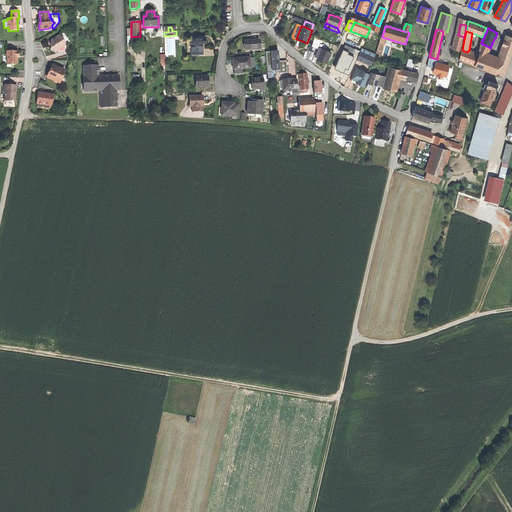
[(64,41),(60,35),(51,41),(50,45),(52,47),(52,50),(53,51),(55,52),(56,52),(59,50),(65,46),(62,42),(64,41)]
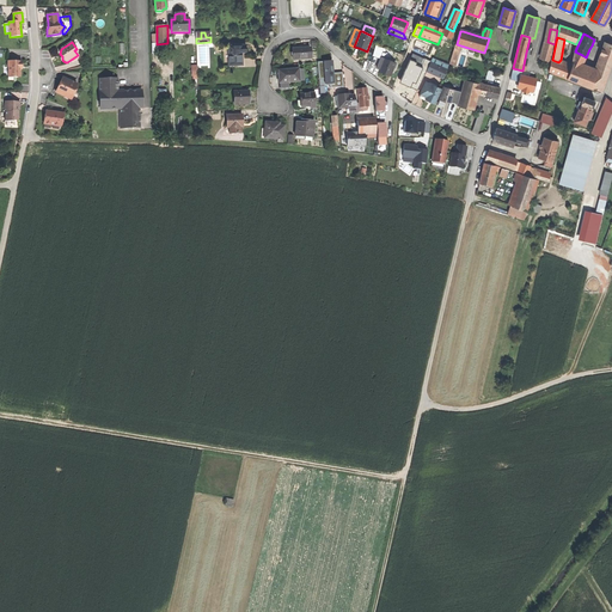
[(550,61),(555,44),(548,42),(543,59),(544,60),(550,61)]
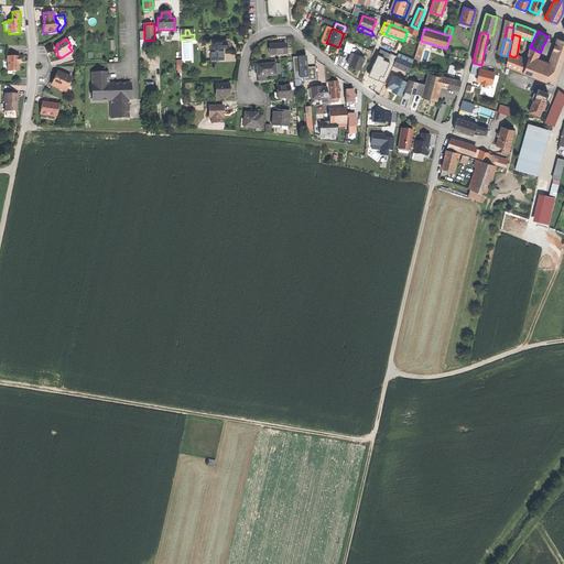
[(210,60),(224,60),(223,52),(223,49),(227,47),(226,41),(210,42),(210,60)]
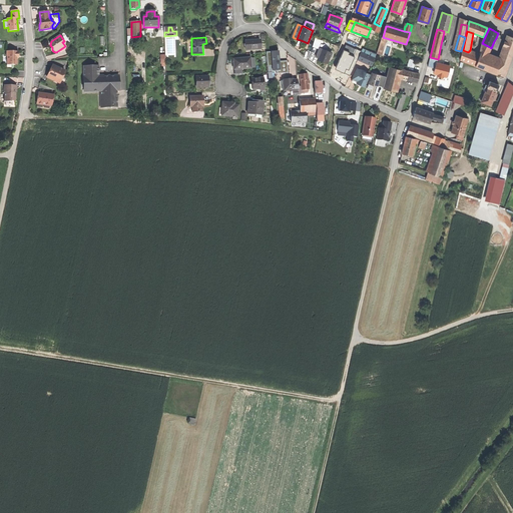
[(406,44),(383,37),(382,40),(385,41),(406,46),(406,44)]
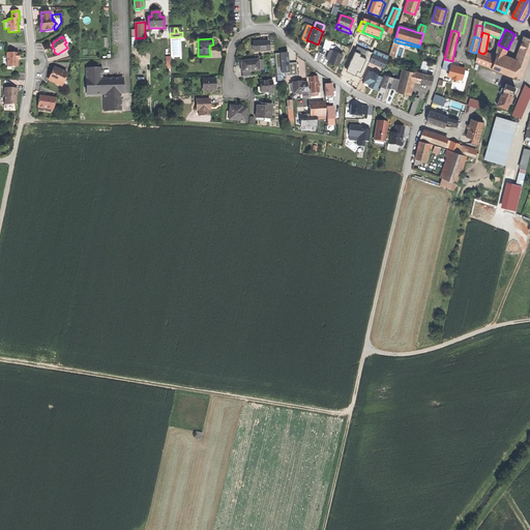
[(529,38),(527,38),(523,49),(518,64),(516,69),(513,77),(522,80),(529,59),(529,55),(529,38)]
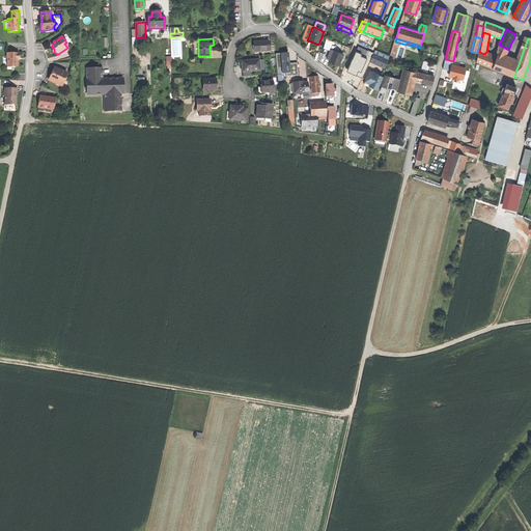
[(254,43),(254,52),(270,51),(270,42),(260,43),(254,43)]
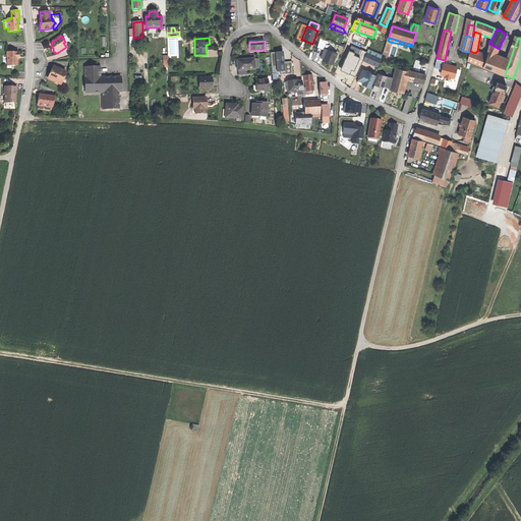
[(382,54),(386,44),(378,41),(373,51),(382,54)]
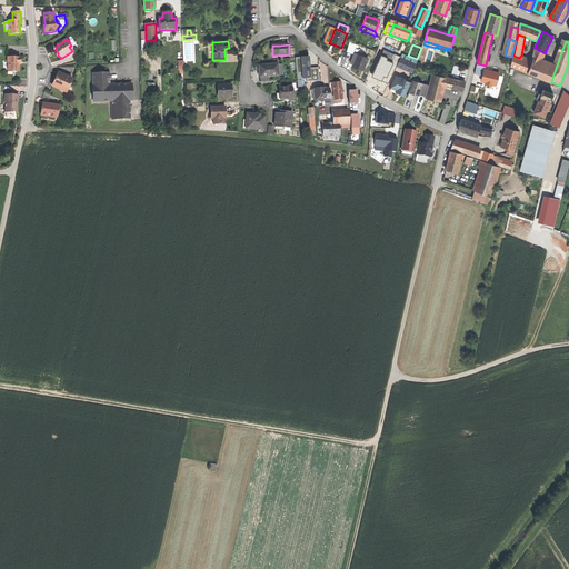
[(532,60),(539,63),(541,51),(535,48),(532,60)]
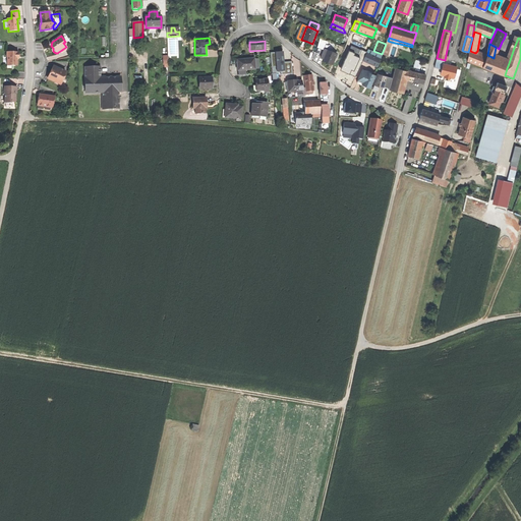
[(366,53),(381,59),(383,55),(382,54),(373,51),(368,49),(366,53)]
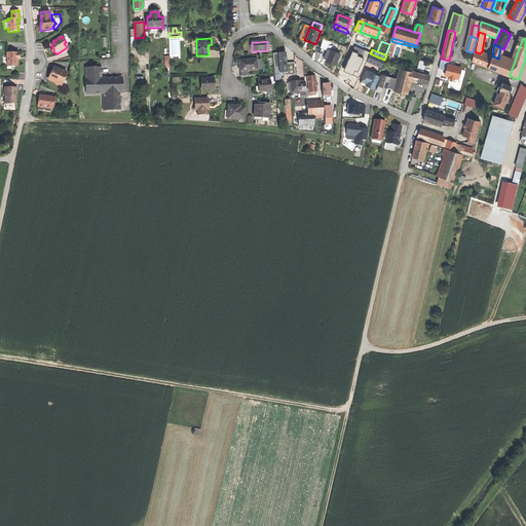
[(331,62),(336,64),(340,54),(330,50),(327,60),(331,62)]
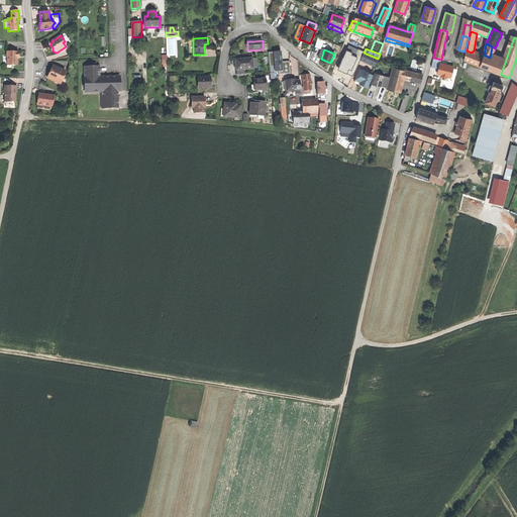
[(472,53),(467,50),(463,61),(469,63),(479,67),(483,57),(472,53)]
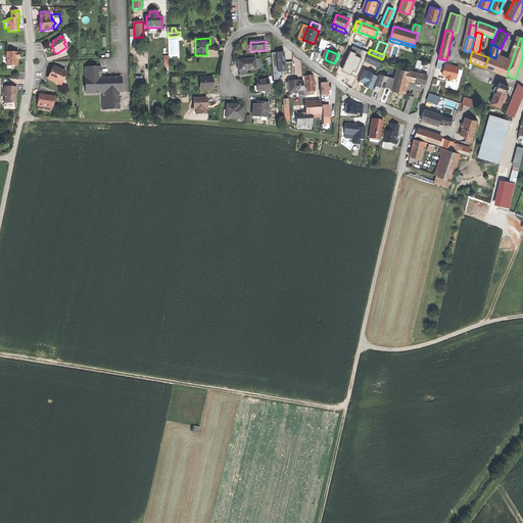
[(11,64),(11,65),(16,65),(17,64),(17,59),(17,57),(18,57),(18,55),(18,52),(8,52),(7,53),(6,55),(7,56),(7,57),(7,63),(11,64)]
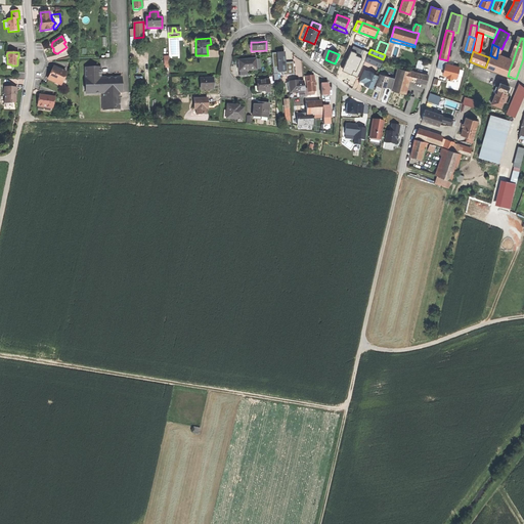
[(282,73),(286,73),(286,62),(285,52),(272,53),(273,69),(281,68),(282,73)]
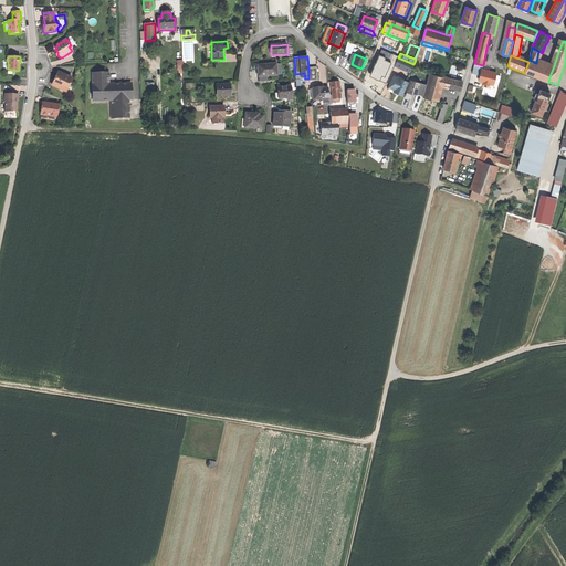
[(410,72),(413,64),(398,58),(395,65),(410,72)]
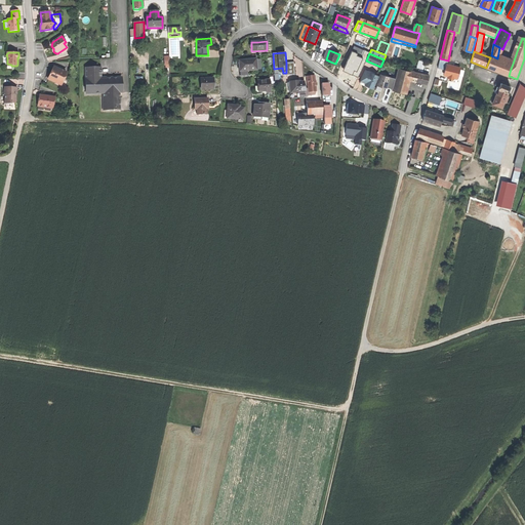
[(512,63),(497,58),(491,55),(487,69),(508,76),(512,63)]
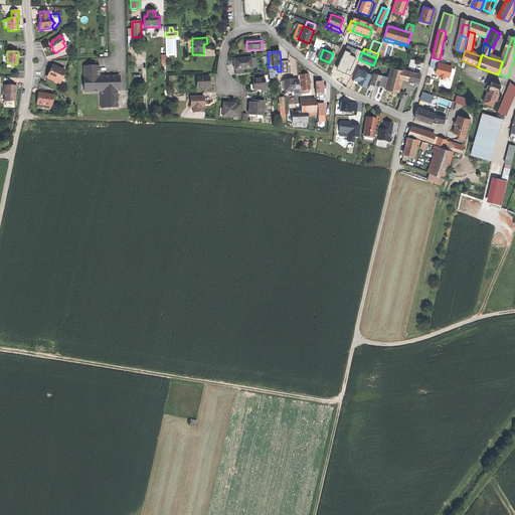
[(242,69),(251,68),(250,58),(234,60),(234,67),(235,74),(242,73),(242,69)]
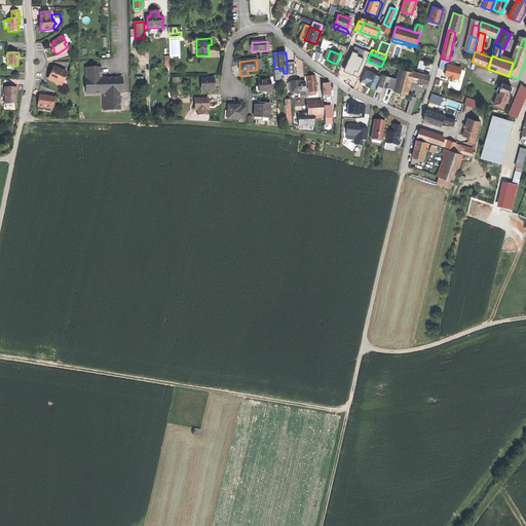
[(423,69),(426,62),(419,60),(417,67),(423,69)]
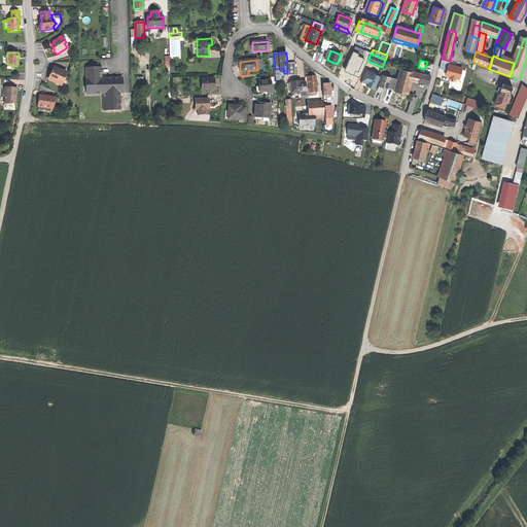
[(287,63),(287,73),(284,73),(284,76),(296,75),(294,63),(290,63),(287,63)]
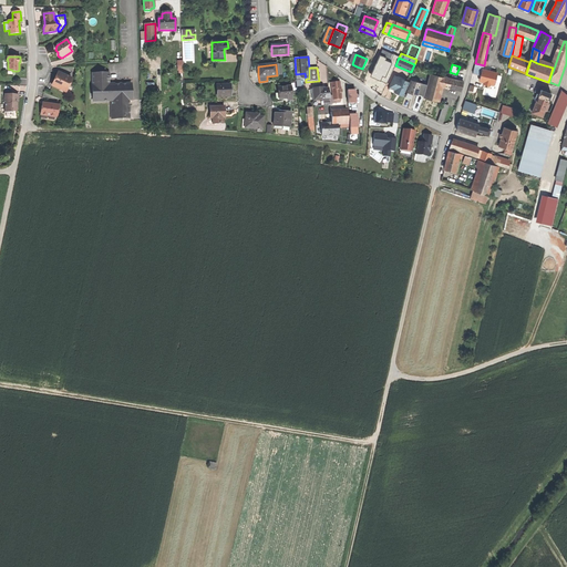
[(55,79),(52,85),(65,92),(72,79),(59,72),(55,79)]
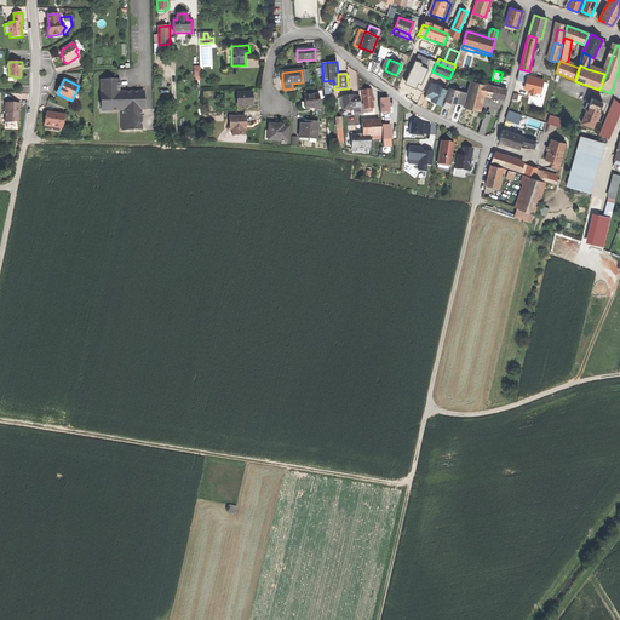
[(102,112),(121,110),(139,110),(141,110),(144,110),(143,91),(137,91),(119,92),(119,80),(101,80),(102,112)]
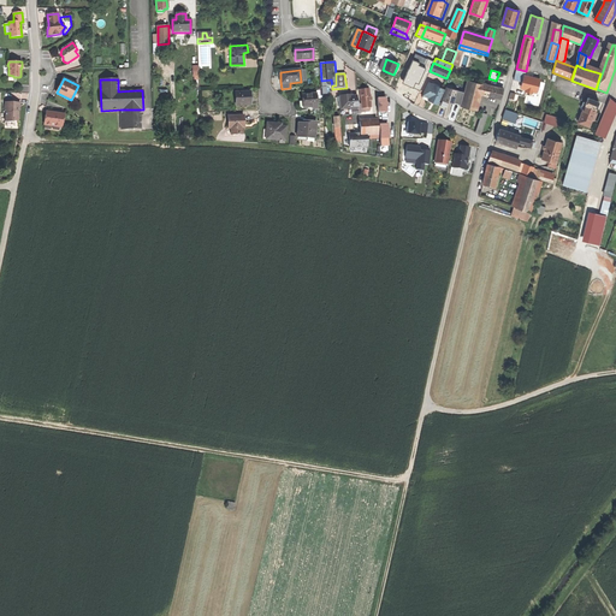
[(467,80),(461,107),(475,111),(480,93),(483,84),(467,80)]
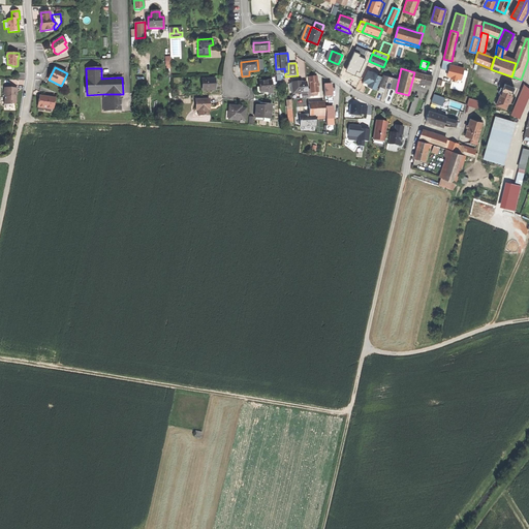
[(369,84),(368,85),(371,87),(376,89),(381,76),(376,74),(373,73),(368,70),(364,82),(369,84)]
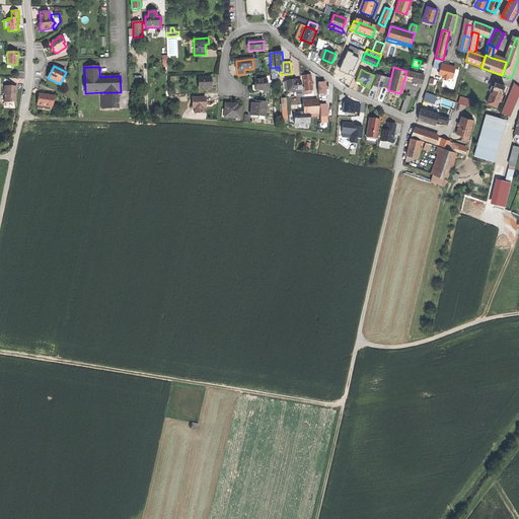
[(425,74),(419,73),(410,71),(408,79),(406,80),(422,83),(424,78),(425,74)]
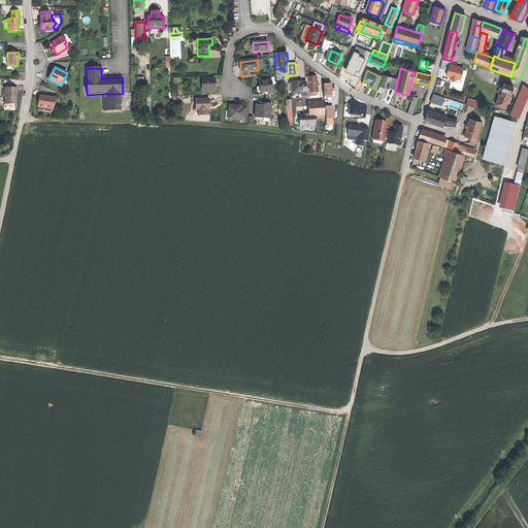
[(383,74),(378,86),(384,88),(389,89),(389,88),(394,90),(397,79),(383,74)]
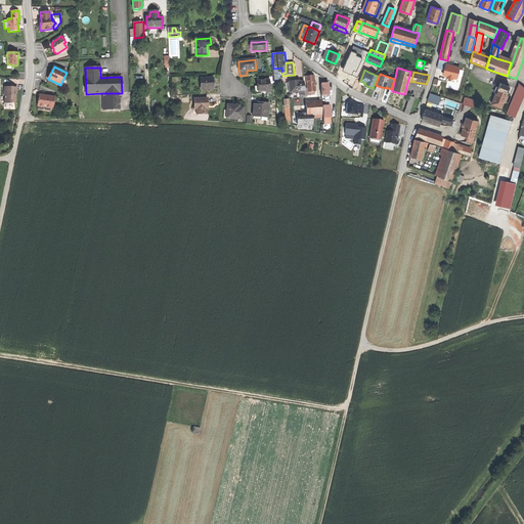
[(308,90),(308,92),(310,92),(315,91),(314,76),(310,76),(306,76),(308,90)]
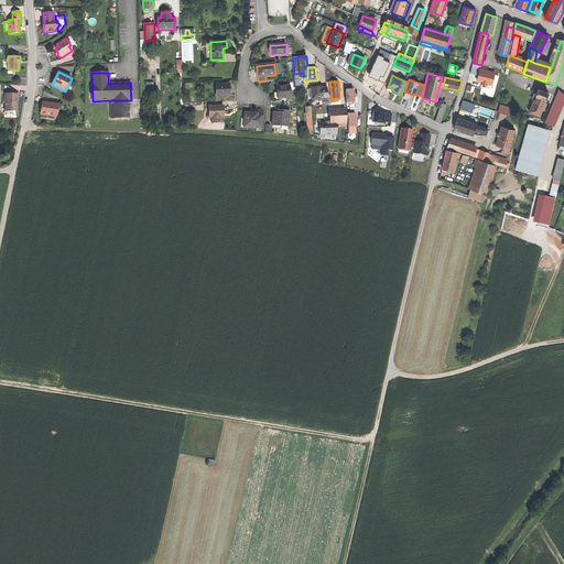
[(216,97),(228,96),(228,90),(228,85),(215,85),(216,97)]
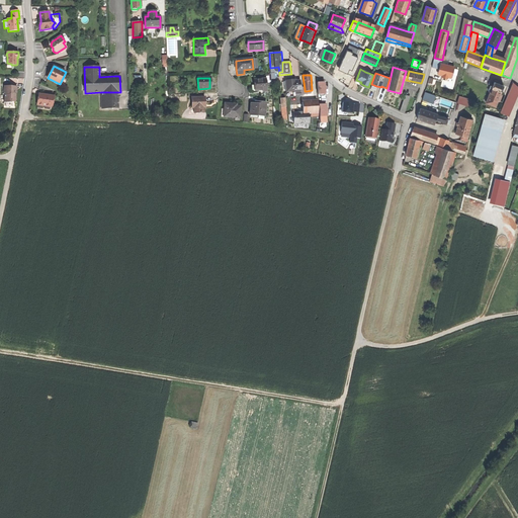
[(262,92),(267,92),(266,79),(254,80),(254,86),(254,91),(262,90),(262,92)]
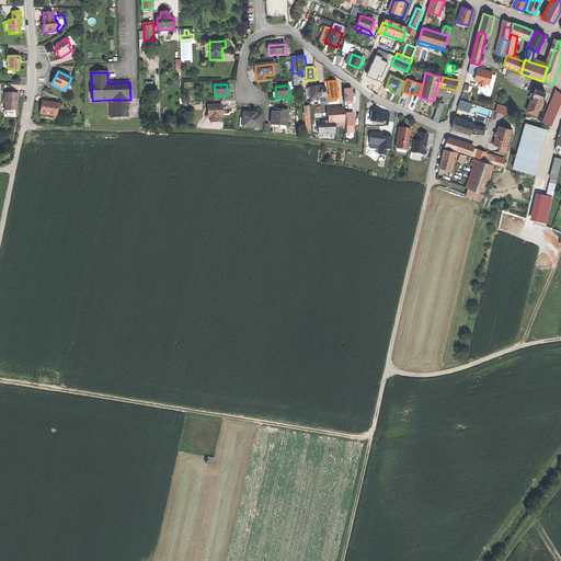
[(325,88),(320,88),(316,89),(316,88),(310,88),(310,90),(310,99),(311,100),(320,99),(327,98),(325,88)]
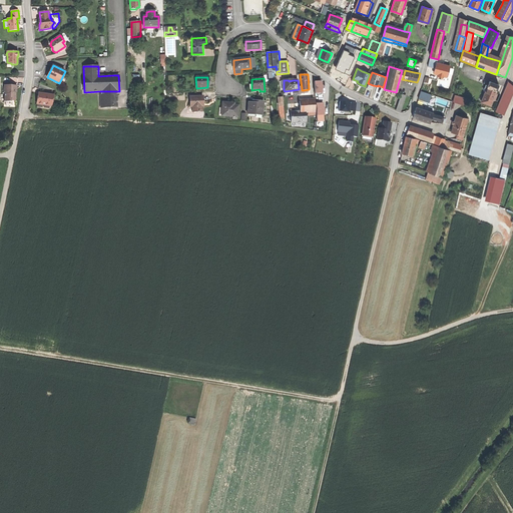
[(321,81),(314,82),(315,94),(322,93),(322,89),(323,89),(322,87),(322,86),(321,81)]
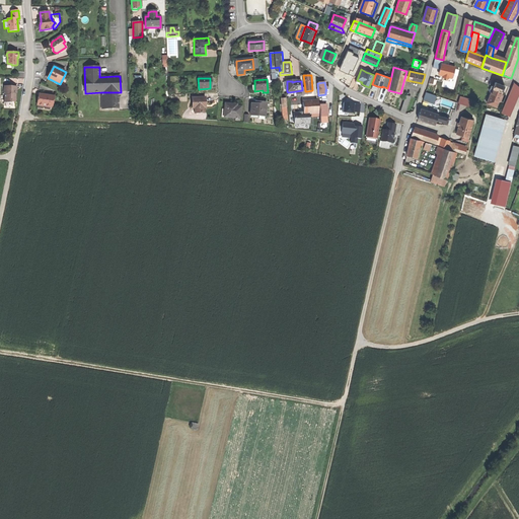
[(494,87),(493,88),(502,92),(505,86),(500,84),(496,82),(494,87)]
